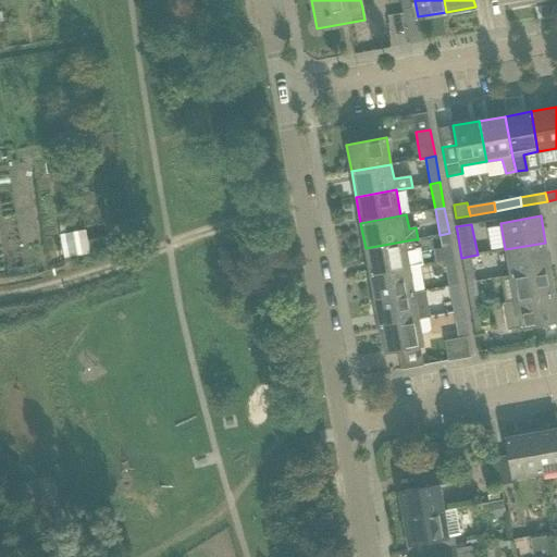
[(61,256),(87,252),(84,227),(58,231),(61,256)]
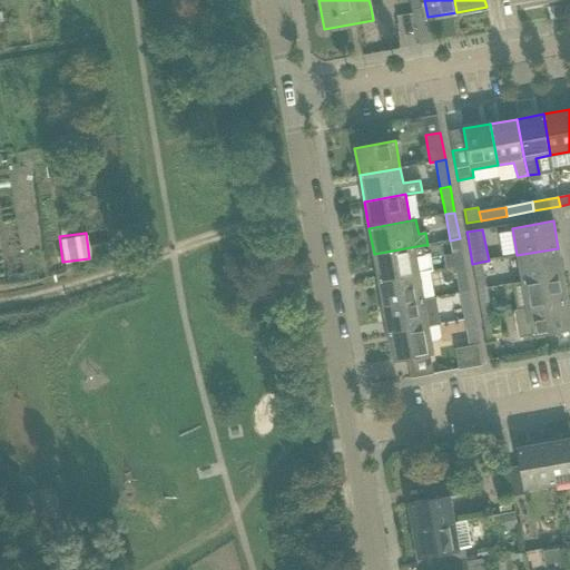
[(462,252),(460,238),(450,241),(452,254),(462,252)]
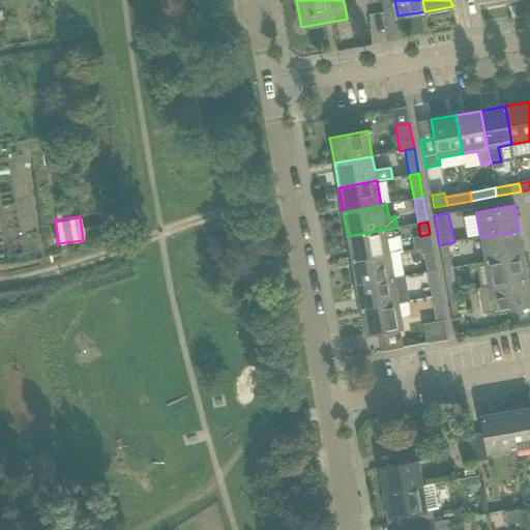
[(394,237),(393,228),(348,236),(352,261),(389,254),(402,252),(399,236),(394,237)]
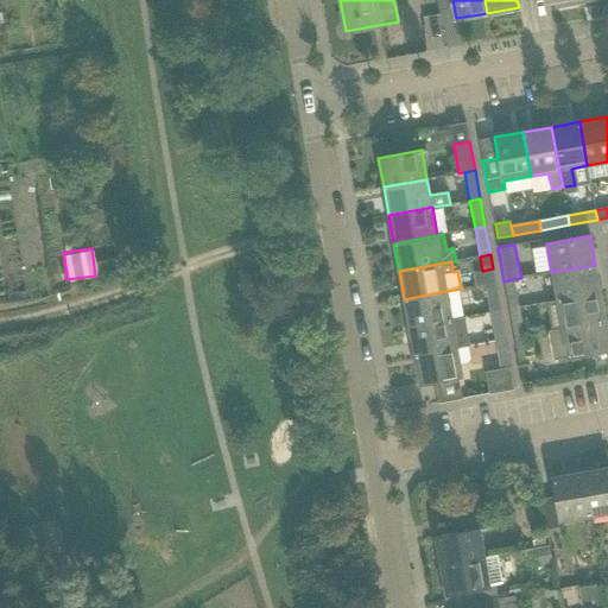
[(601,292),(595,265),(551,272),(557,301),(601,292)]
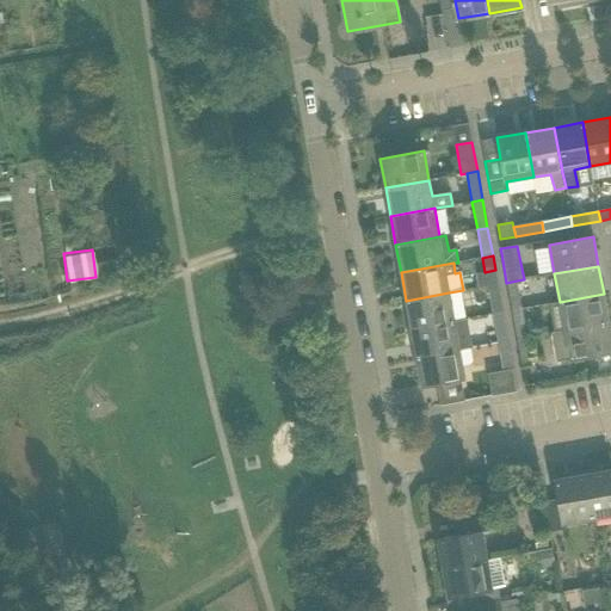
[(522,309),(517,281),(506,283),(511,310),(522,309)]
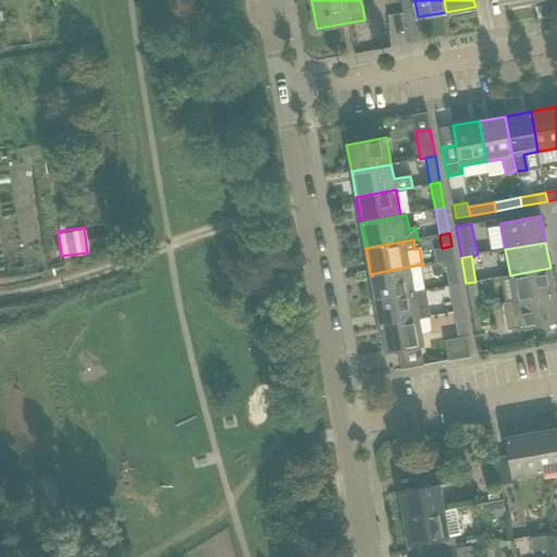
[(458,285),(454,258),(444,260),(448,286),(458,285)]
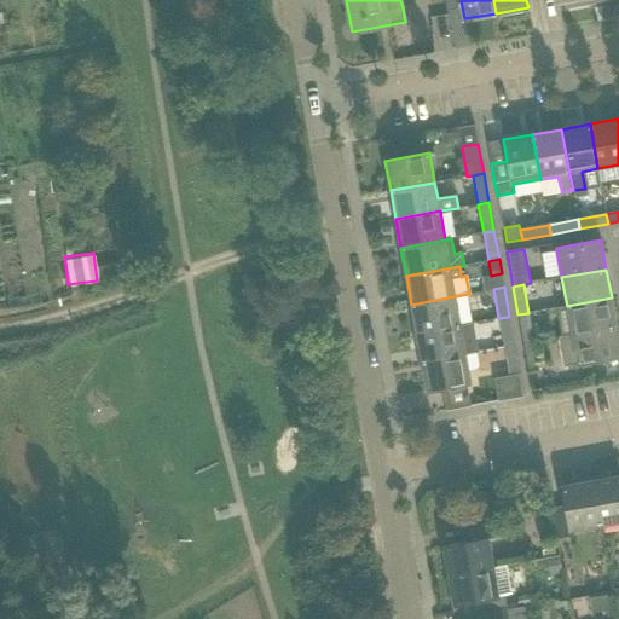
[(461,325),(455,296),(411,305),(416,334),(461,325)]
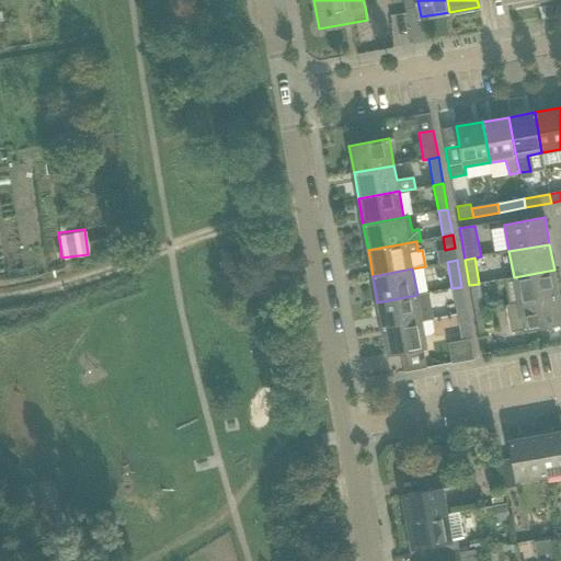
[(559,296),(554,270),(514,277),(518,304),(559,296)]
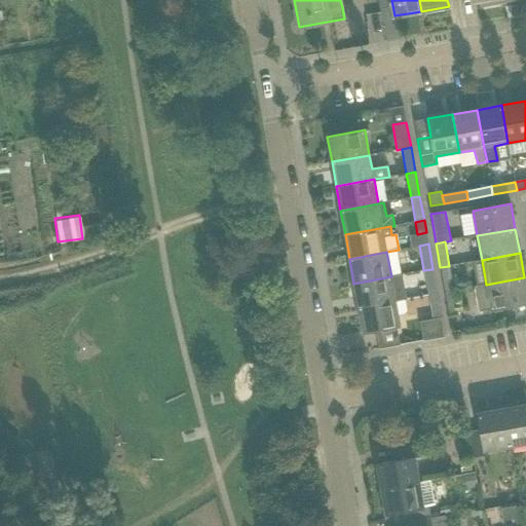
[(453,291),(449,266),(440,267),(444,292),(453,291)]
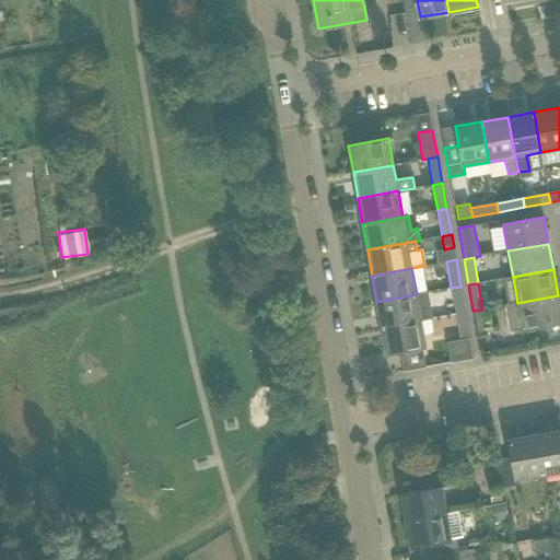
[(465,312),(461,287),(451,288),(456,314),(465,312)]
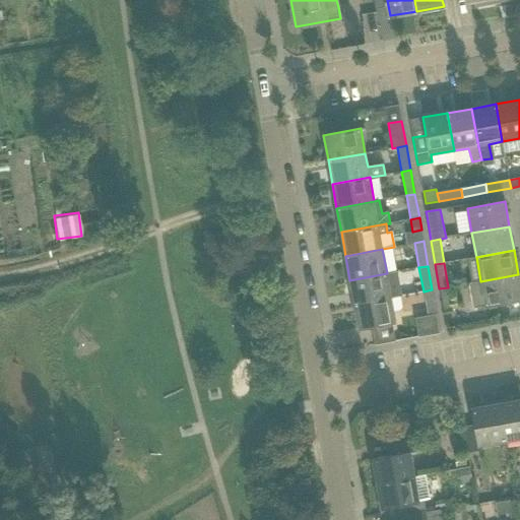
[(387,273),(349,280),(353,304),(400,296),(401,296),(397,271),(387,273)]
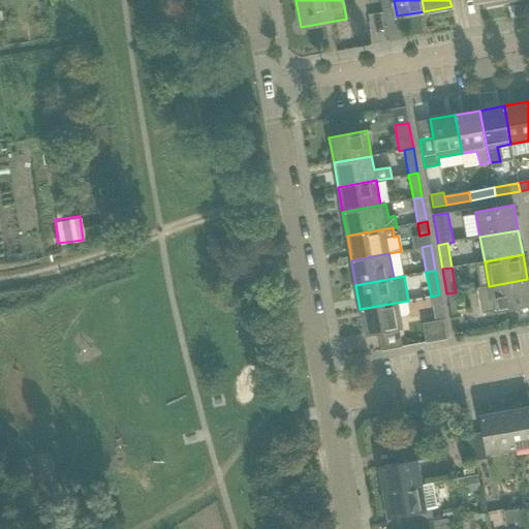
[(528,290),(527,279),(489,286),(480,287),(477,287),(481,313),(528,304),(528,290)]
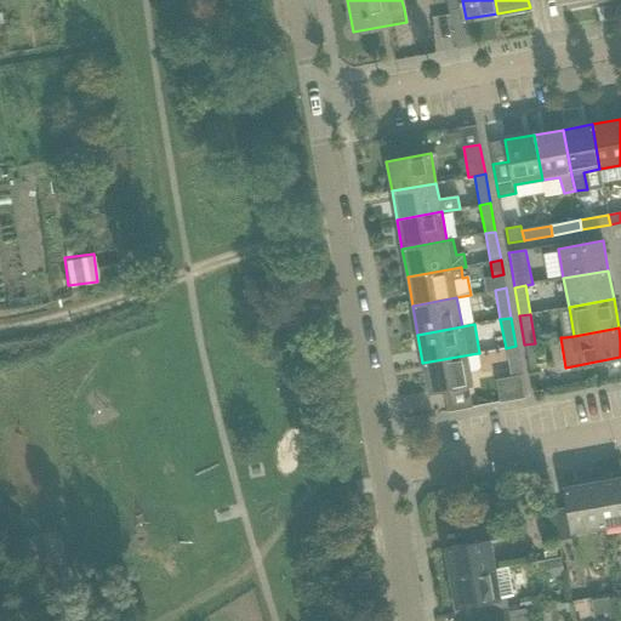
[(489,340),(479,341),(480,352),(490,351),(489,340)]
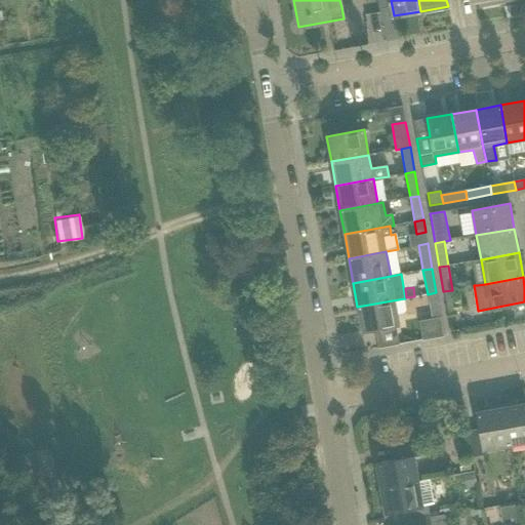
[(456,315),(453,294),(452,290),(443,291),(448,316),(456,315)]
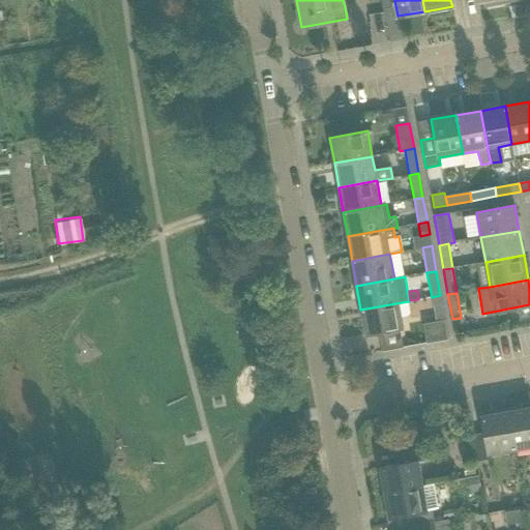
[(445,321),(440,295),(432,297),(436,322),(445,321)]
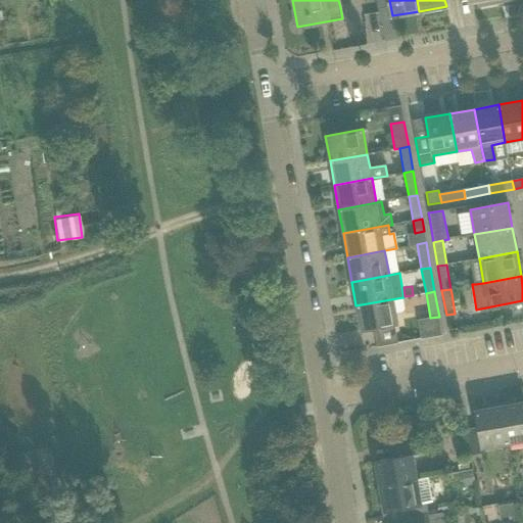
[(405,308),(402,297),(355,305),(361,331),(397,324),(395,313),(402,312),(405,308)]
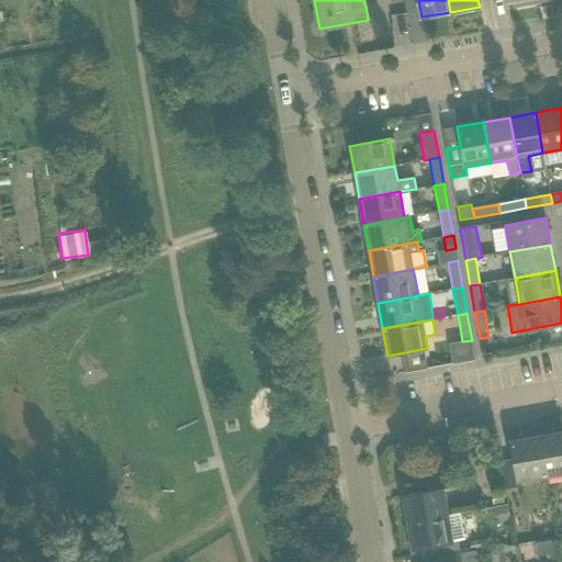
[(561,433),(538,438),(544,475),(561,472),(561,433)]
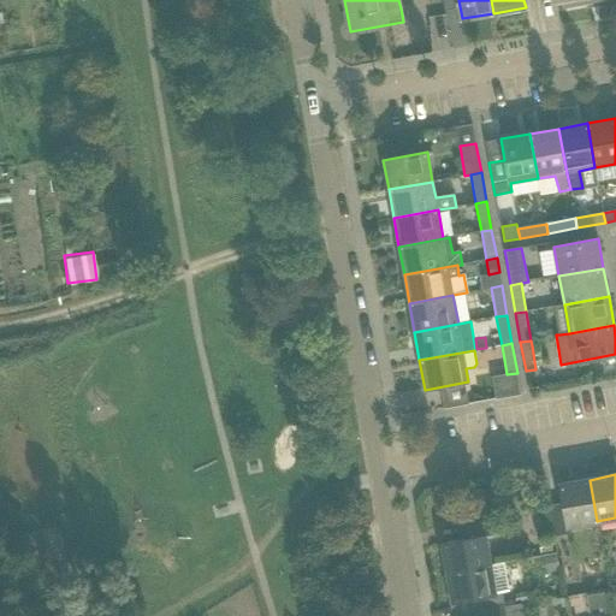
[(597,521),(590,480),(560,485),(563,504),(549,507),(554,537),(569,533),(568,527),(597,521)]
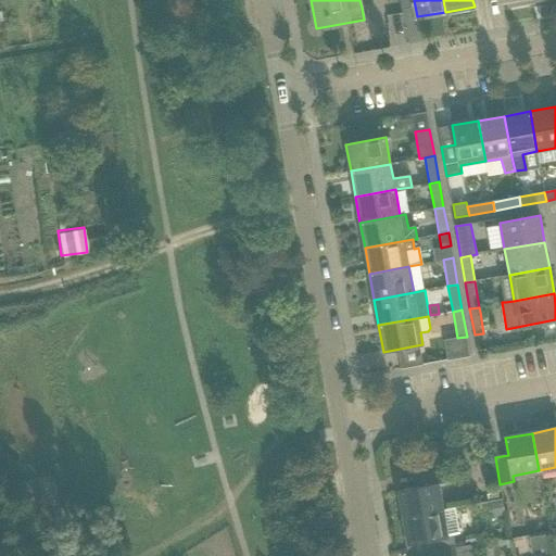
[(417,488),(400,491),(404,517),(442,510),(438,485),(444,484),(441,469),(414,474),(417,488)]
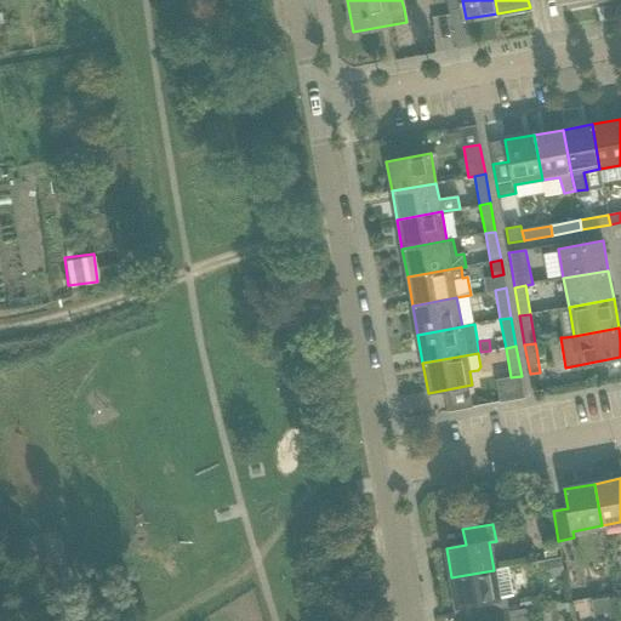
[(513,594),(508,567),(494,570),(451,577),(457,607),(477,603),(479,617),(508,613),(506,596),(513,594)]
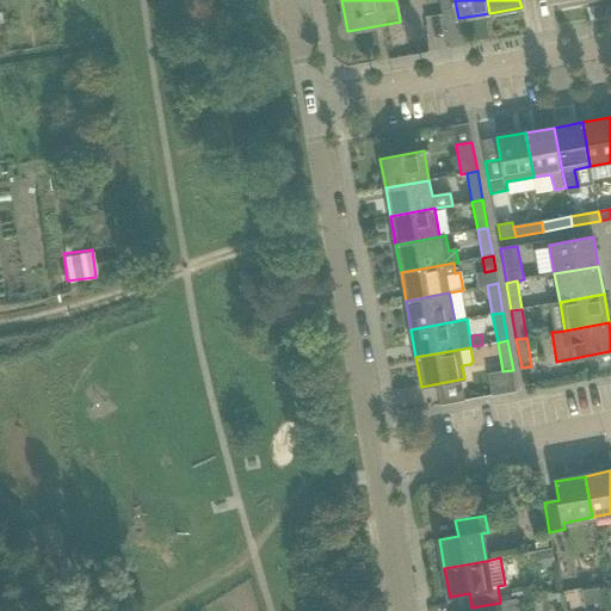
[(560,592),(547,594),(548,600),(556,606),(562,605),(560,592)]
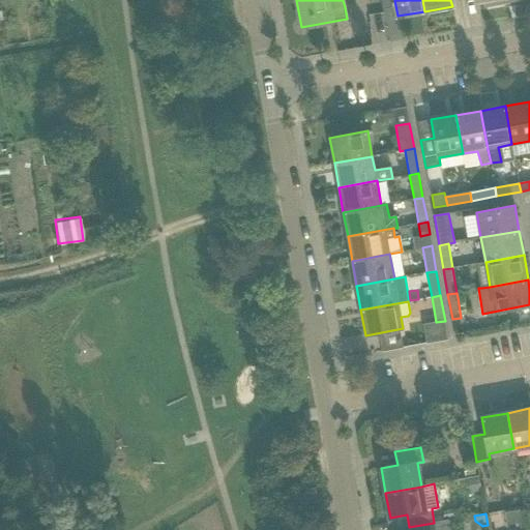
[(409,529),(447,529),(446,521),(434,523),(409,527),(409,529)]
